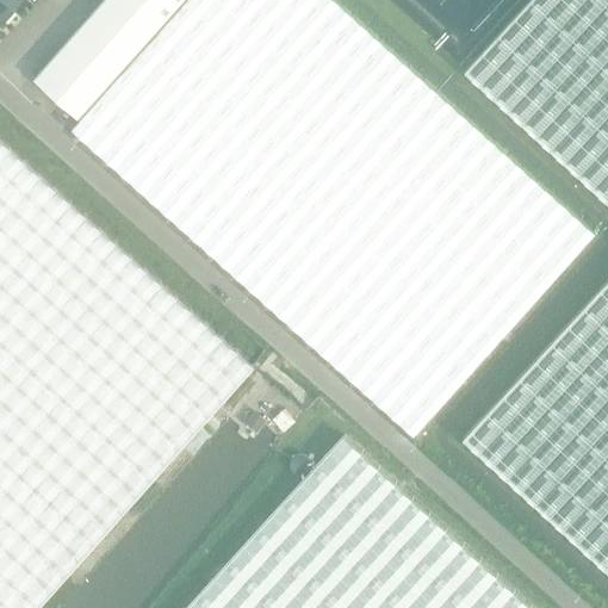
[(0,24),(22,0),(0,0),(0,24)]
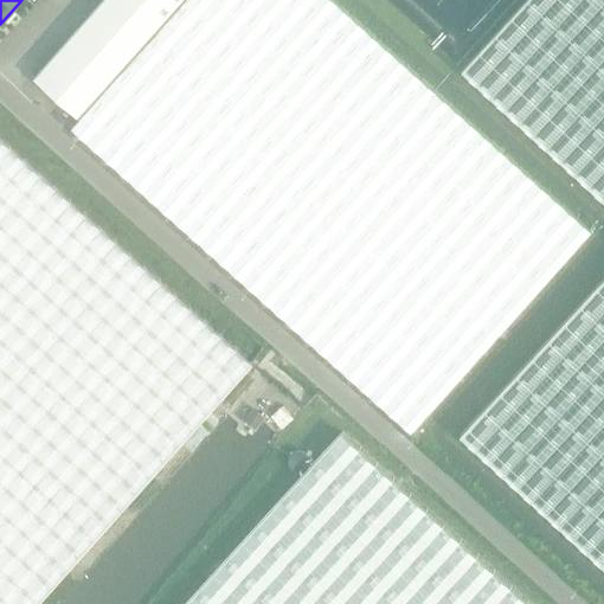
[(105,0),(33,81),(79,121),(188,0),(105,0)]
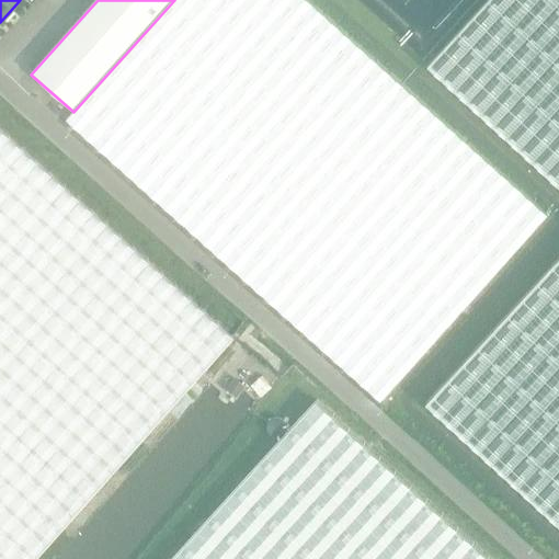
[(174,0),(73,112),(66,121),(379,401),(548,217),(305,0),(174,0)]
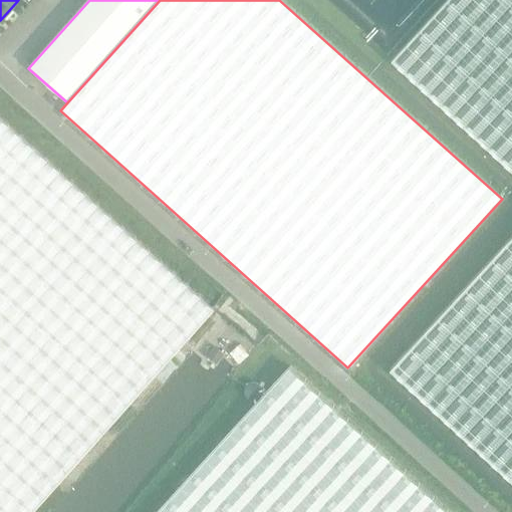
[(511,0),(443,0),(389,60),(511,173),(511,234),(387,371),(511,486),(511,0)]
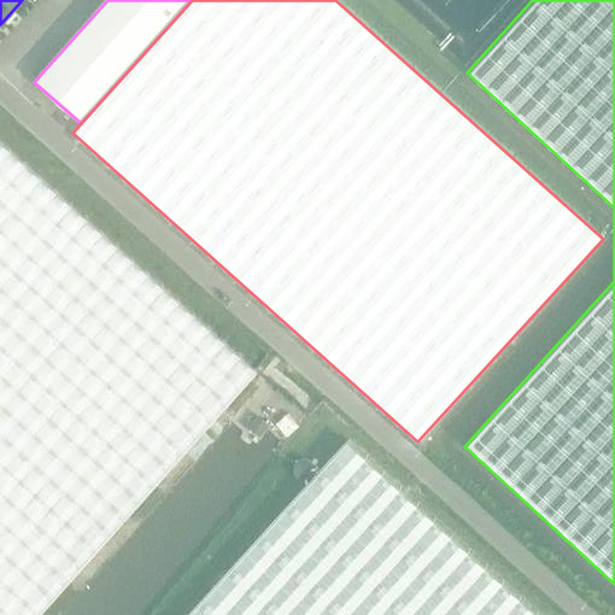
[(33,614),(252,372),(0,147),(0,614),(33,614)]
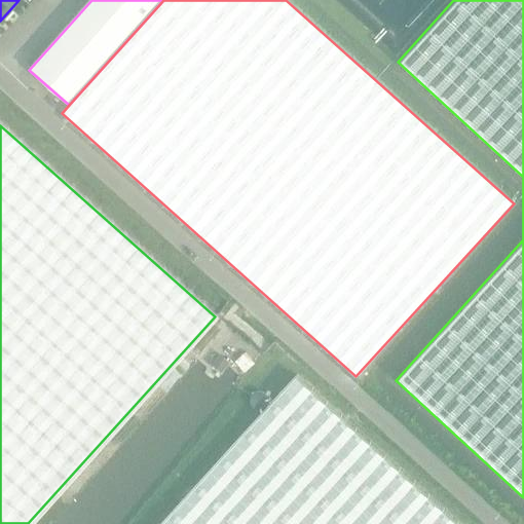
[(448,523),(293,377),(158,523),(448,523)]
